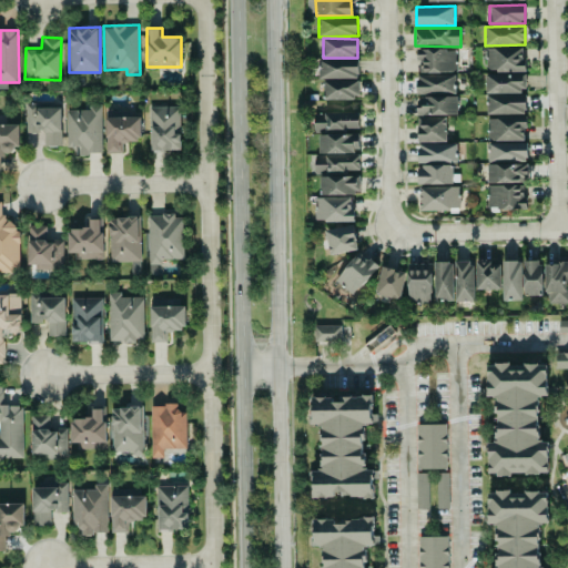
[(524,47),(485,48),(486,71),(525,71),(524,47)]
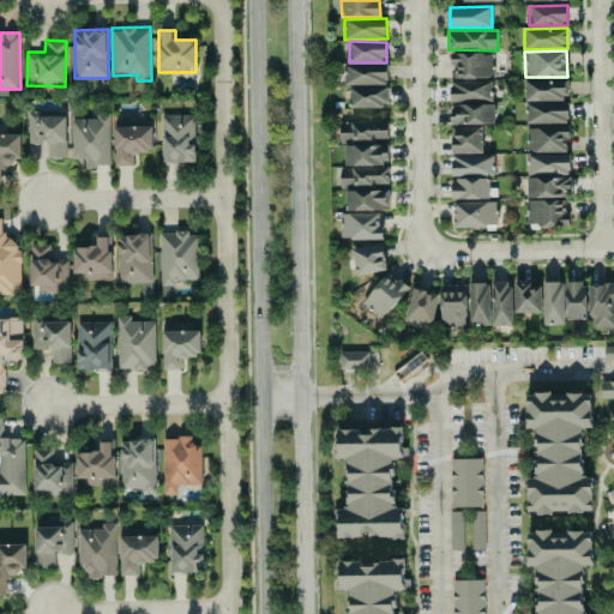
[(451,79),(493,77),(492,53),(450,54),(451,79)]
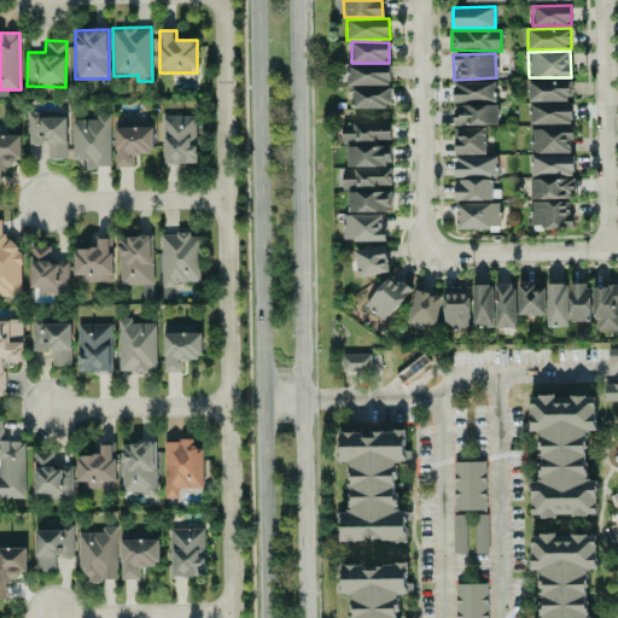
[(389,64),(347,65),(347,86),(390,85),(389,64)]
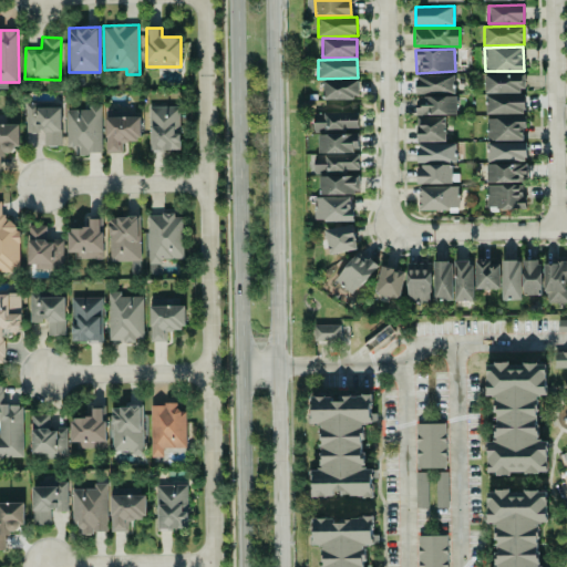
[(485,93),(525,92),(525,73),(484,74),(485,93)]
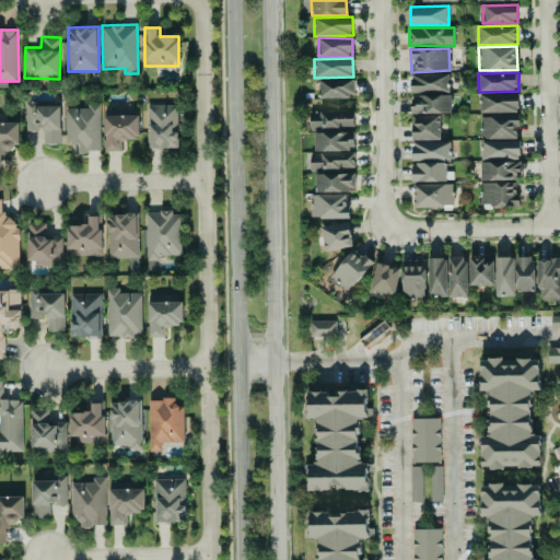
[(450,92),(448,73),(410,74),(410,93),(450,92)]
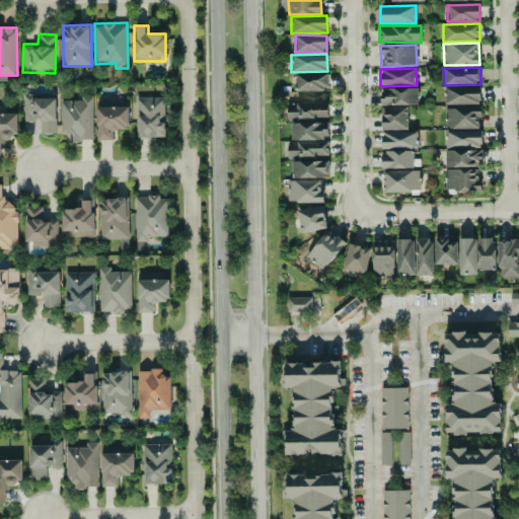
[(296,73),(296,90),(327,89),(327,73),(296,73)]
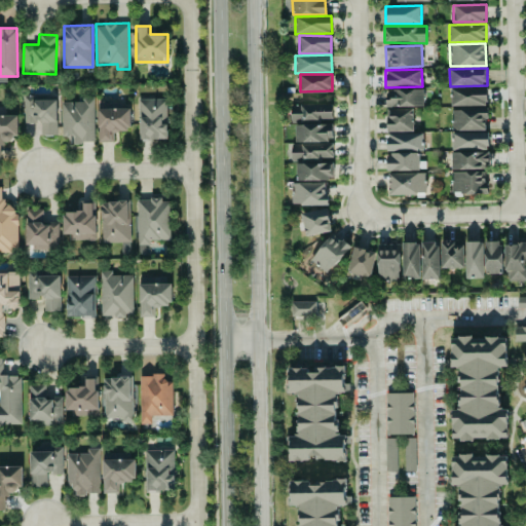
[(450,105),(486,106),(487,88),(451,87),(450,105)]
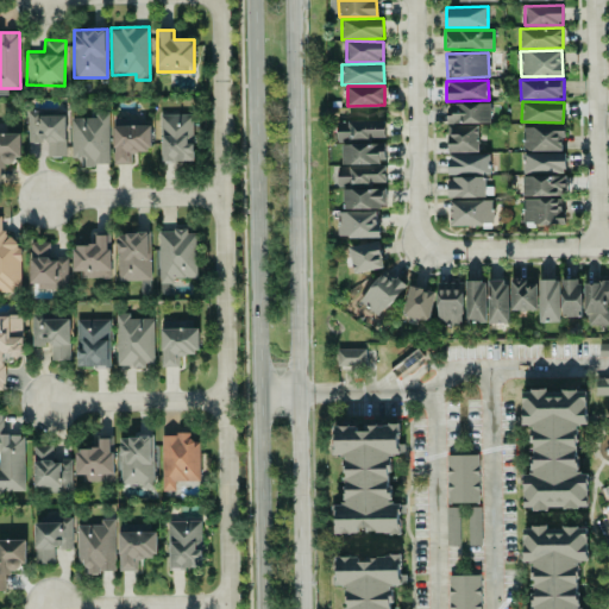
[(490,123),(490,102),(446,104),(446,124),(490,123)]
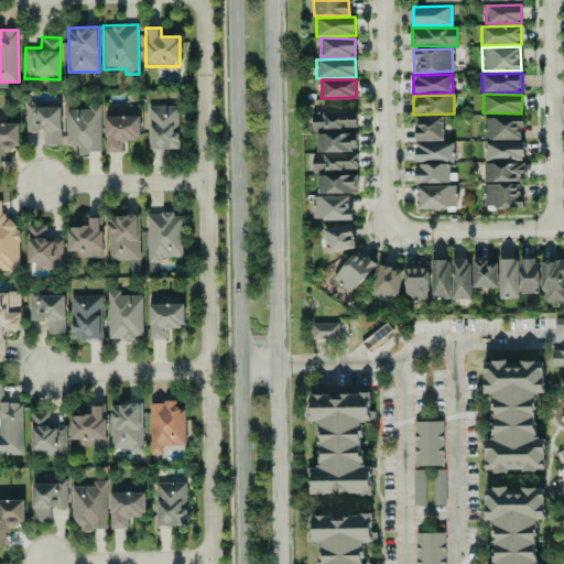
[(179,105),(148,106),(149,151),(179,150),(179,105)]
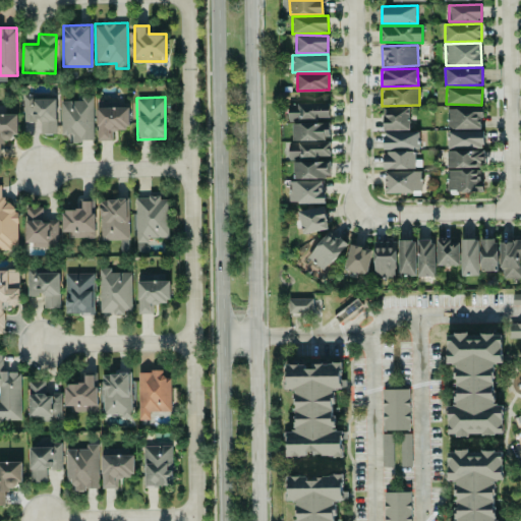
[(23,121),(41,121),(40,133),(56,134),(56,99),(23,98),(23,121)]
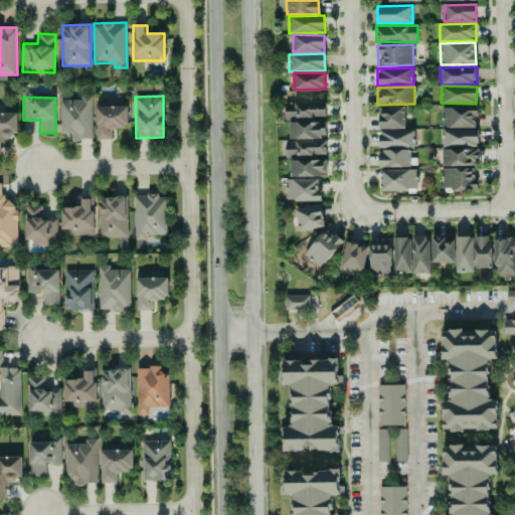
[(92,139),(91,98),(59,99),(60,134),(68,133),(68,140),(92,139)]
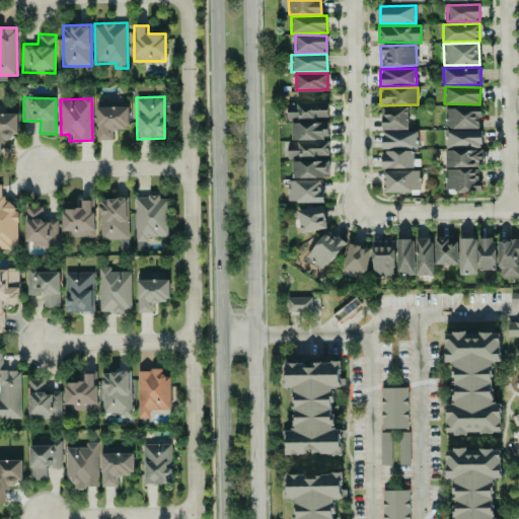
[(129,106),(121,106),(121,100),(96,100),(96,140),(110,140),(112,130),(129,130),(129,106)]
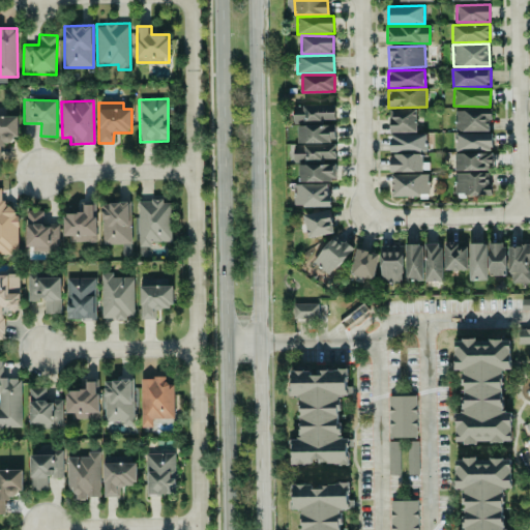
[(293,122),(335,121),(334,105),(293,106),(293,122)]
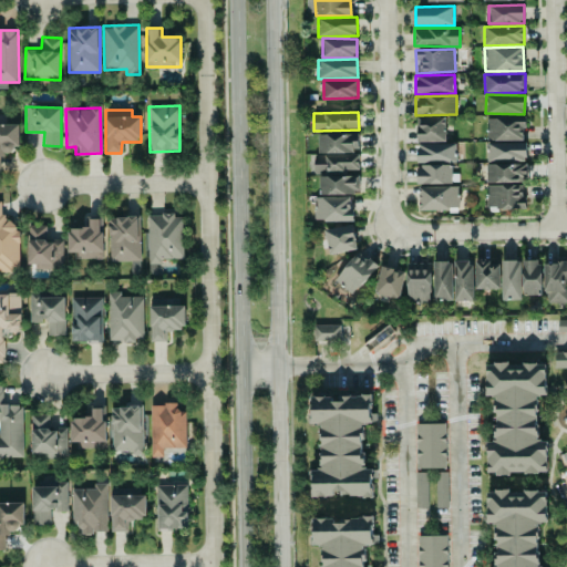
[(445,141),(445,116),(415,116),(415,142),(445,141)]
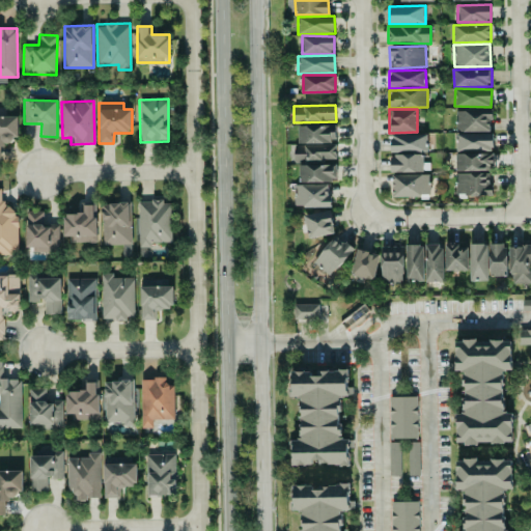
[(455,109),(455,132),(491,131),(491,109),(455,109)]
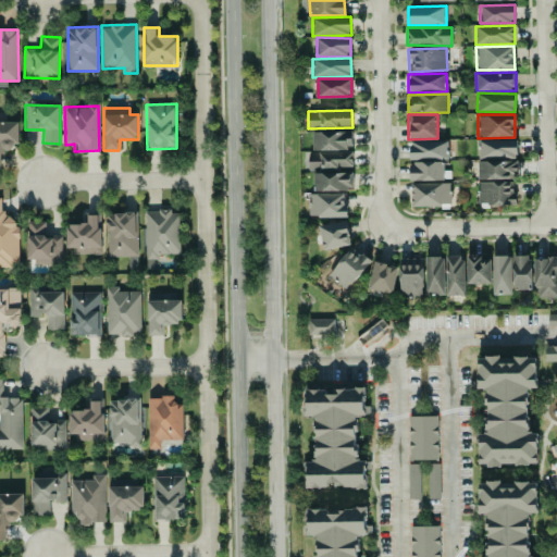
[(0,168),(1,168),(0,152),(17,151),(16,121),(0,121),(0,168)]
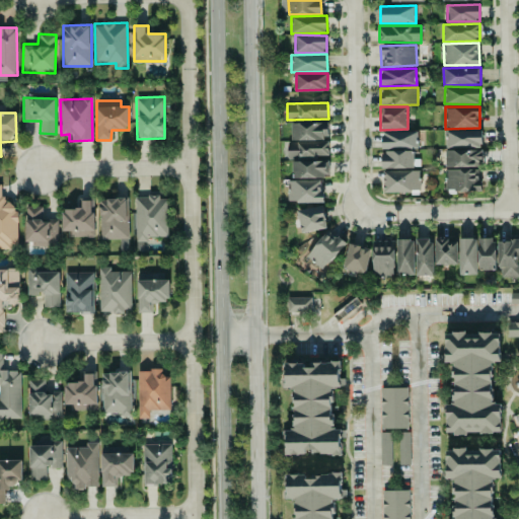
[(292,123),(292,140),(327,139),(327,122),(292,123)]
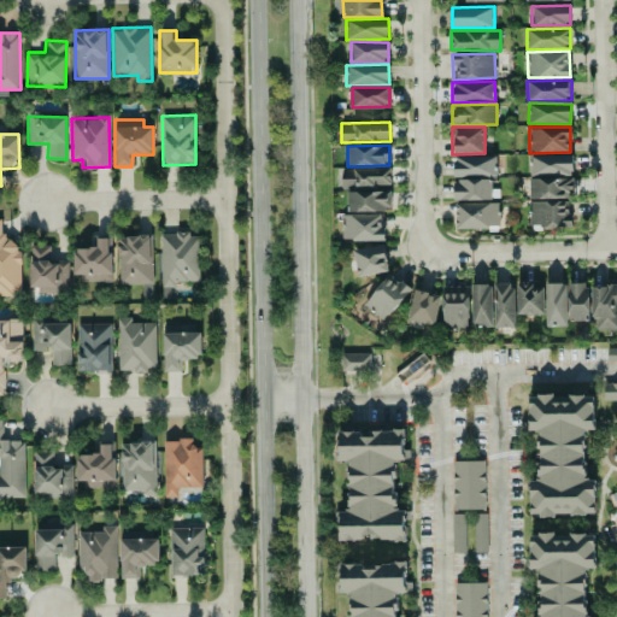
[(573,156),(530,154),(530,175),(573,175),(573,156)]
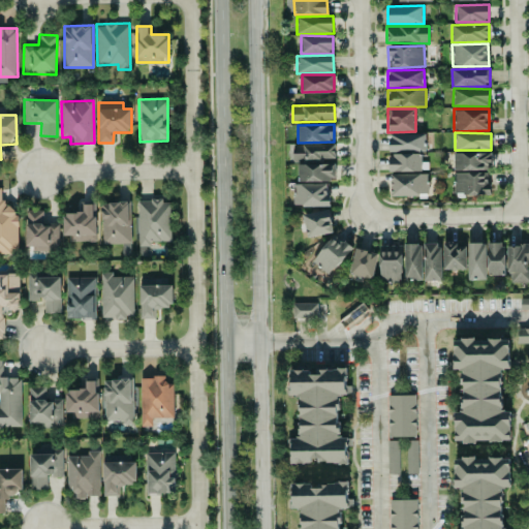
[(390,152),(425,151),(425,134),(389,134),(390,152)]
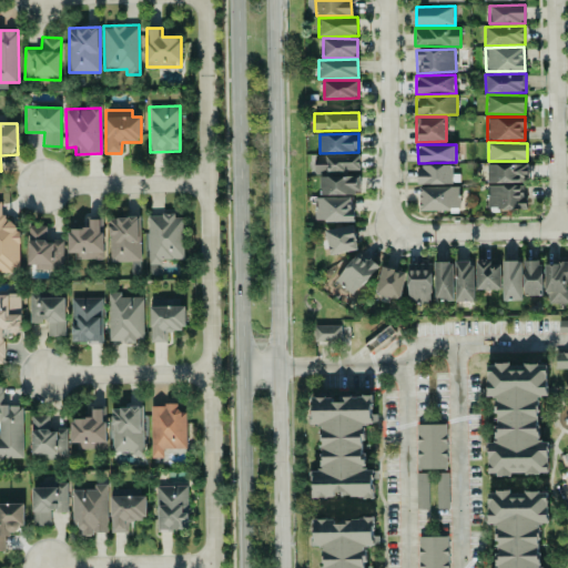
[(315,155),(315,173),(359,172),(359,154),(315,155)]
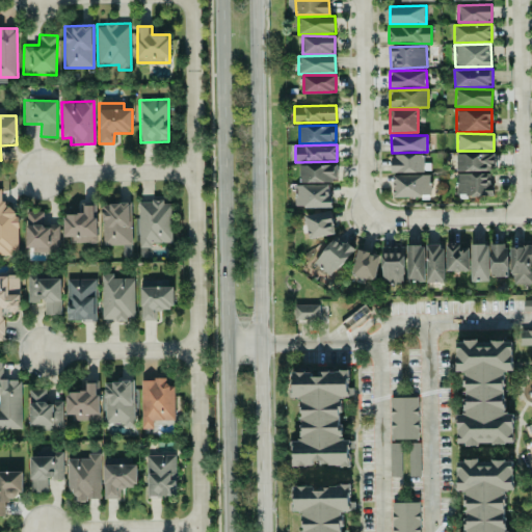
[(456,170),(494,170),(495,153),(456,153),(456,170)]
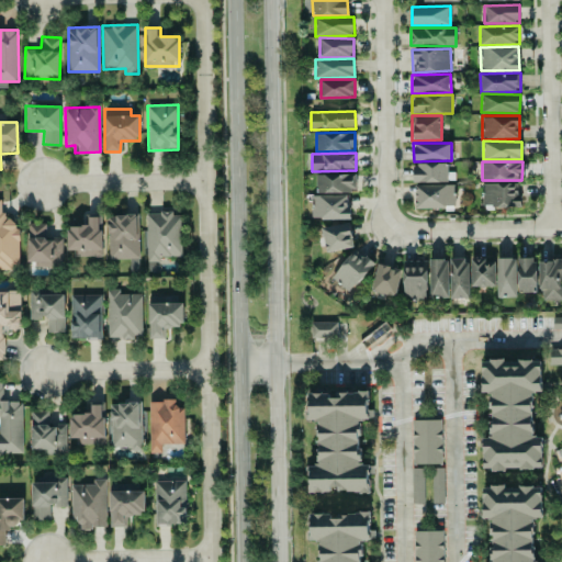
[(447,181),(447,163),(413,164),(414,182),(447,181)]
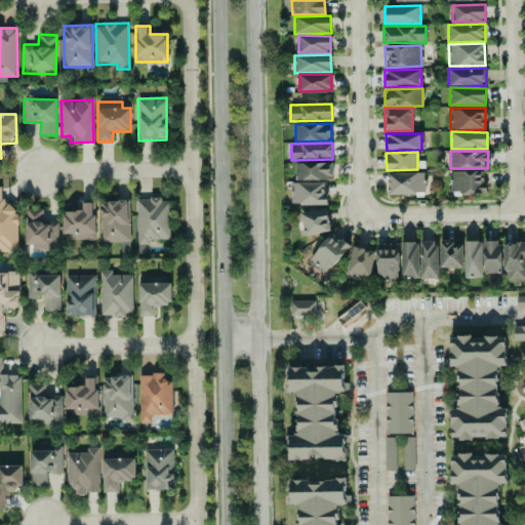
[(296,180),(333,178),(332,162),(295,163),(296,180)]
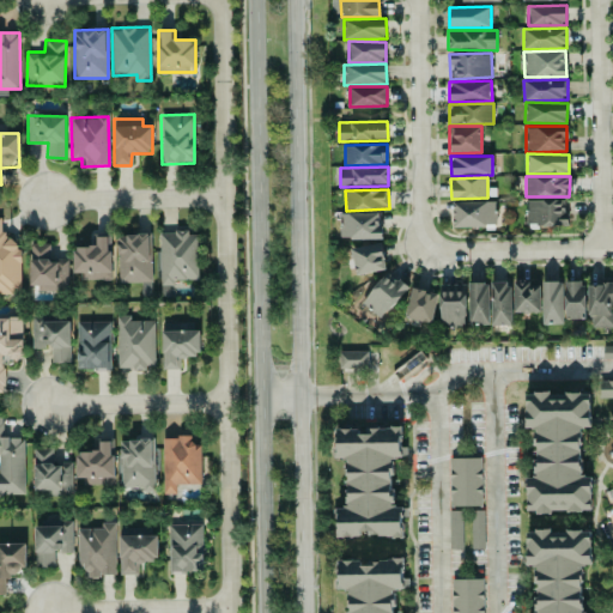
[(566,225),(566,199),(526,200),(526,223),(538,223),(538,226),(566,225)]
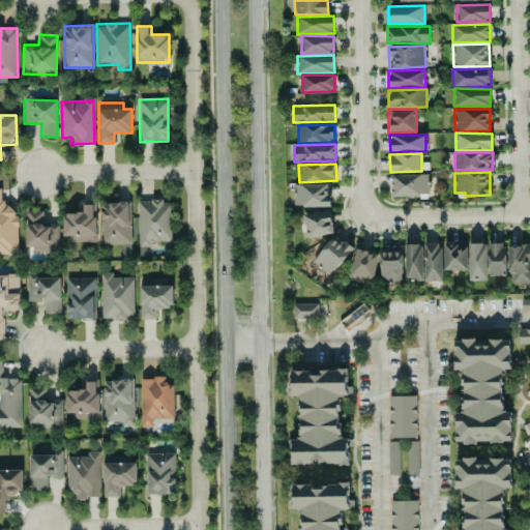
[(391,173),(390,196),(428,197),(429,174),(391,173)]
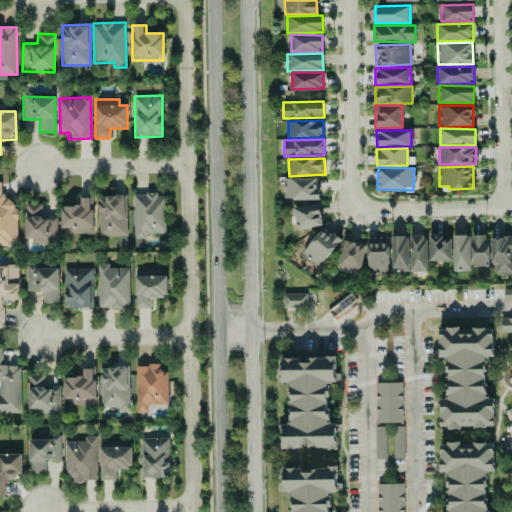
[(317,199),(318,178),(284,177),(283,199),(317,199)]
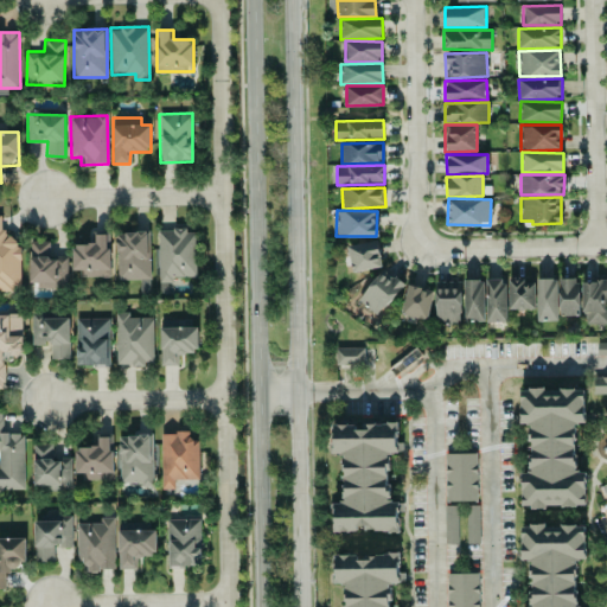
[(2,215),(0,213),(0,291),(21,291),(20,236),(2,236),(2,215)]
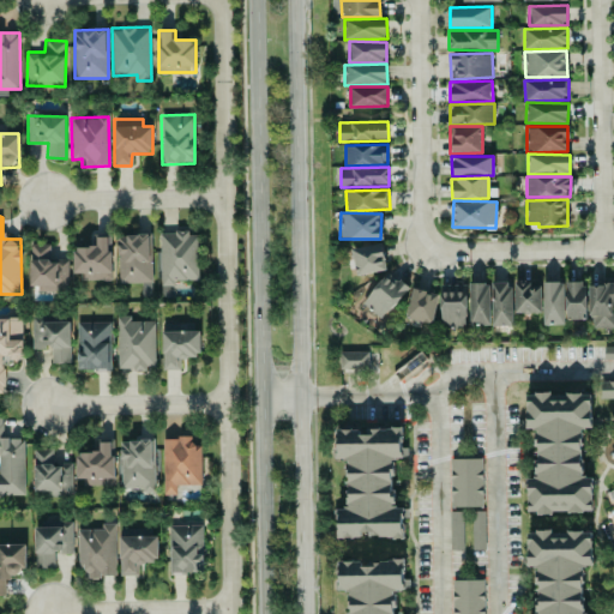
[(160,233),(160,287),(174,287),(174,281),(199,280),(198,232),(160,233)]
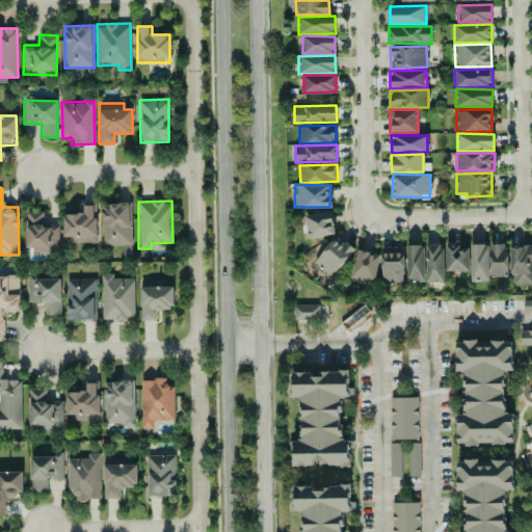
[(131,245),(130,203),(102,204),(103,245),(131,245)]
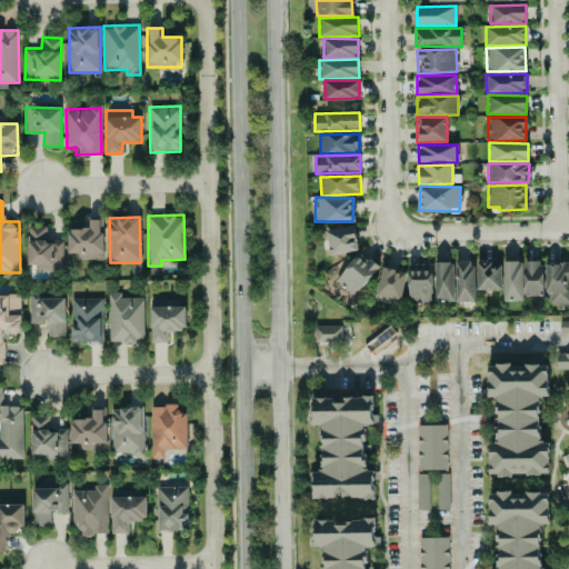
[(102,259),(103,218),(89,218),(89,229),(68,228),(68,258),(102,259)]
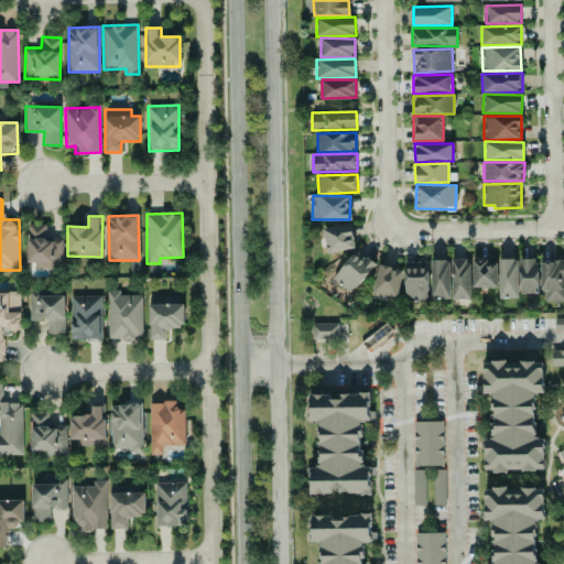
[(322,228),(325,252),(355,248),(350,224),(322,228)]
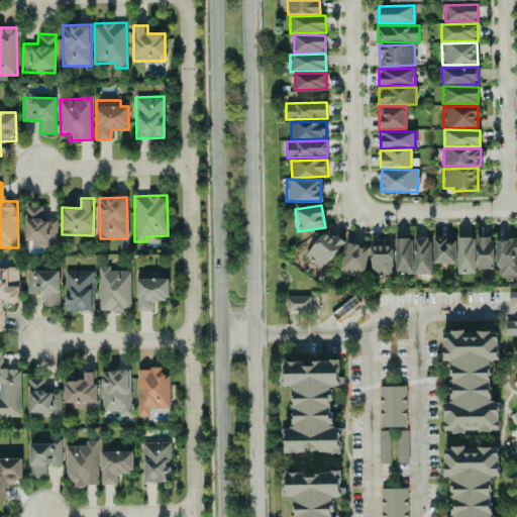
[(42,206),(25,206),(25,244),(57,244),(58,218),(41,218),(42,206)]
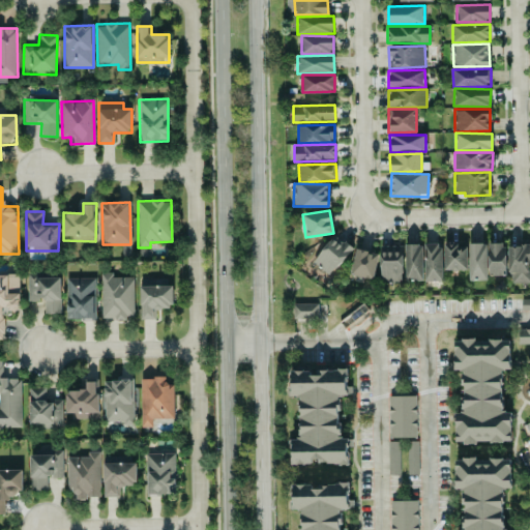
[(312,261),(328,275),(353,248),(336,234),(312,261)]
